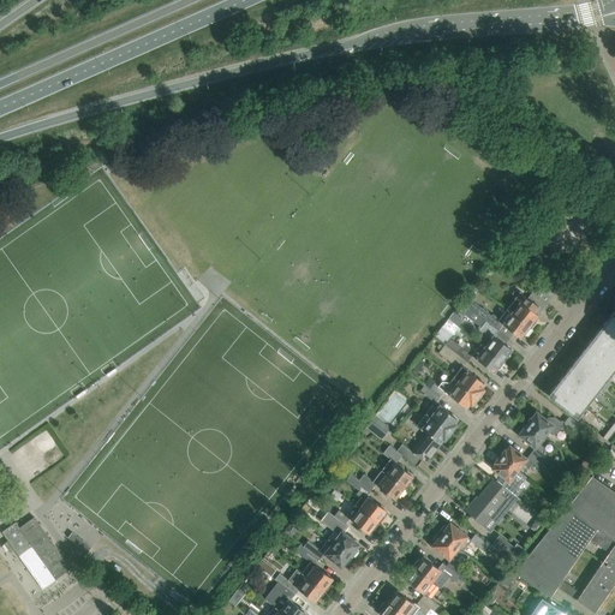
[(514,299),(507,309),(531,328),(537,321),(535,320),(547,304),(545,303),(549,298),(538,290),(530,300),(519,292),(517,291),(515,291),(514,291),(513,292),(512,293),(512,294),(512,296),(513,296),(513,297),(514,298),(514,299)]
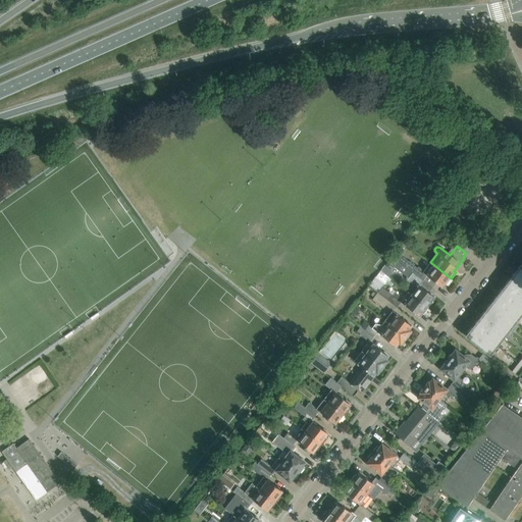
[(402,255),(398,260),(405,265),(409,260),(402,255)]
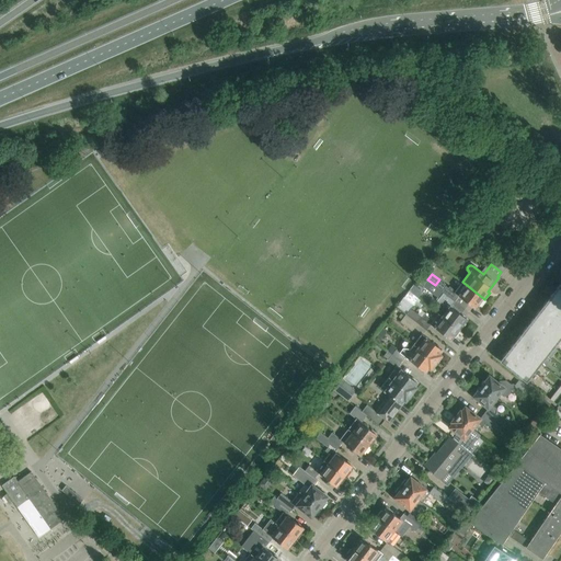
[(427,279),(423,286),(437,297),(437,296),(439,297),(437,300),(443,306),(437,313),(460,331),(466,324),(462,322),(466,319),(460,315),(450,307),(455,301),(434,286),(435,285),(427,279)]
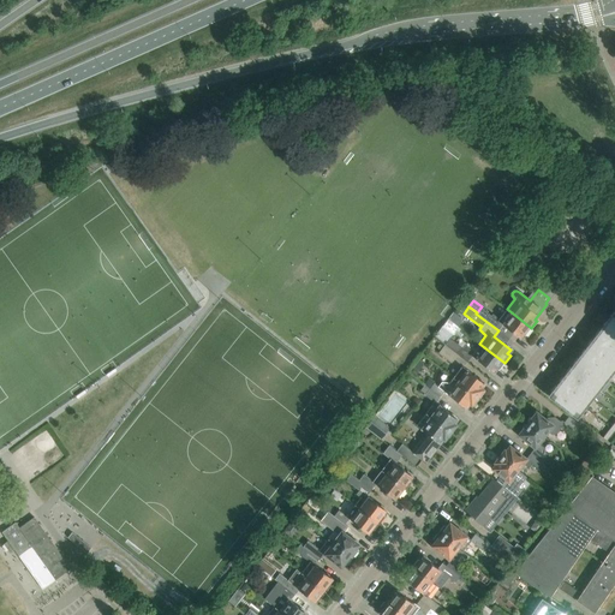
[(477,312),(476,314),(499,330),(503,326),(513,333),(520,339),(524,334),(526,336),(531,328),(507,309),(500,318),(493,314),(491,315),(489,312),(482,306),(477,312)]
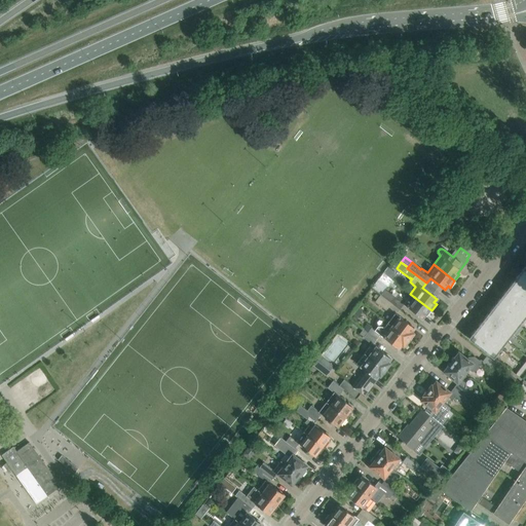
[(476,330),(470,338),(493,357),(524,381),(523,383),(518,389),(524,393),(525,395),(525,265),(525,266),(520,274),(514,282),(506,290),(500,298),(494,306),(488,314),(482,323),(476,330)]
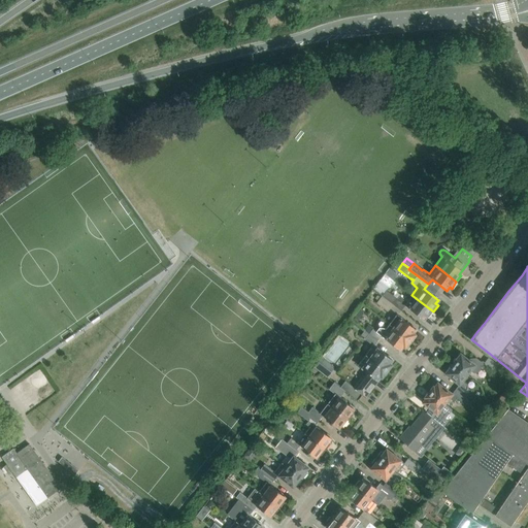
[(433,311),(411,295),(407,300),(400,295),(397,298),(387,290),(389,287),(380,279),(373,288),(376,290),(383,295),(382,295),(401,310),(405,305),(407,306),(407,307),(423,320),(426,317),(428,318),(433,311)]
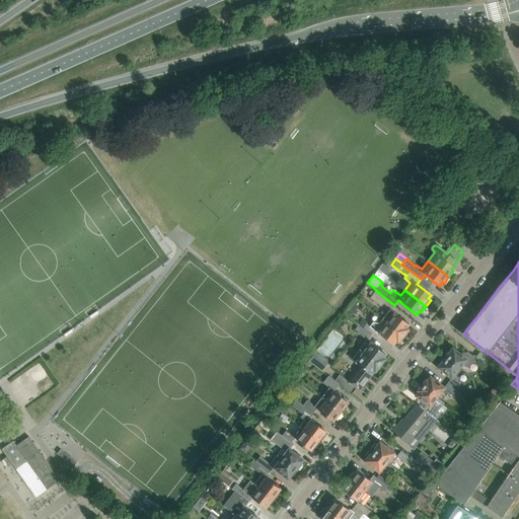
[(409,323),(391,310),(394,305),(375,290),(370,297),(381,305),(382,303),(389,309),(381,319),(402,336),(408,329),(405,327),(409,323)]
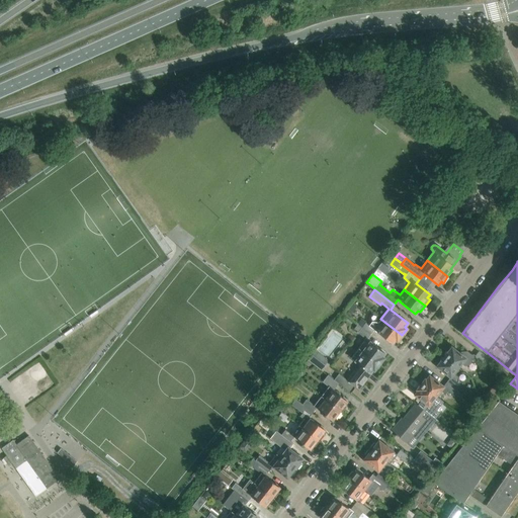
[(361,319),(357,324),(370,335),(374,330),(392,344),(395,340),(397,342),(402,335),(380,319),(378,322),(372,321),(369,325),(361,319)]
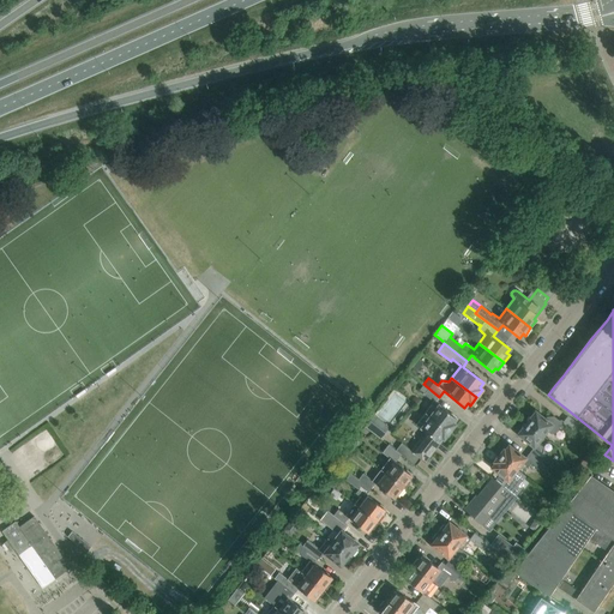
[(435,402),(439,397),(423,384),(420,389),(425,392),(425,393),(434,401),(425,413),(450,432),(455,425),(452,422),(456,419),(435,402)]
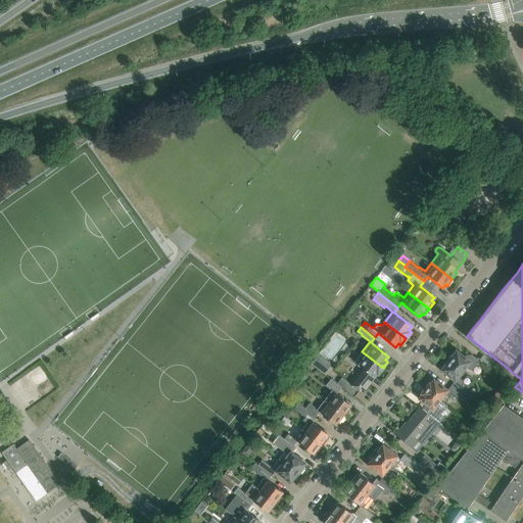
[(496,364),(483,353),(479,359),(478,358),(476,358),(471,354),(466,355),(464,357),(456,349),(452,354),(450,354),(448,357),(448,359),(448,360),(463,372),(467,367),(467,368),(468,368),(470,369),(471,369),(472,369),(474,368),(475,367),(476,366),(477,365),(477,364),(482,364),(482,363),(491,370),(496,364)]
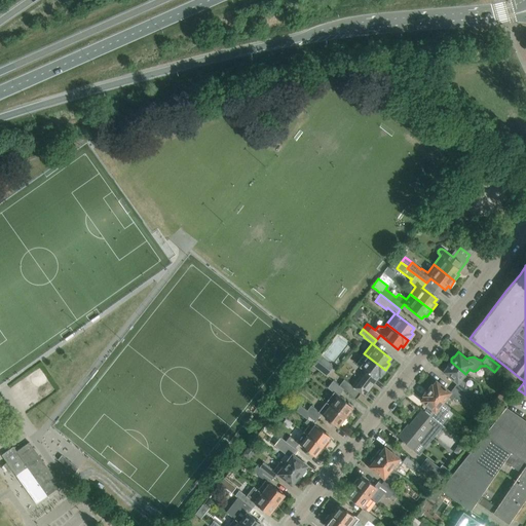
[(385,370),(364,353),(357,363),(366,370),(365,371),(361,377),(352,386),(365,396),(372,386),(377,380),(385,370)]
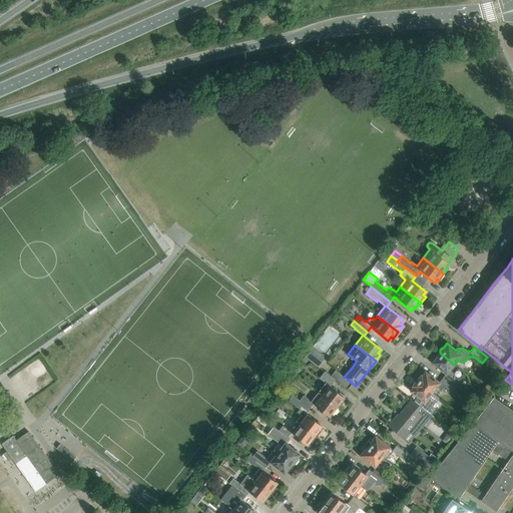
[(309,351),(305,357),(318,367),(322,362),(309,351)]
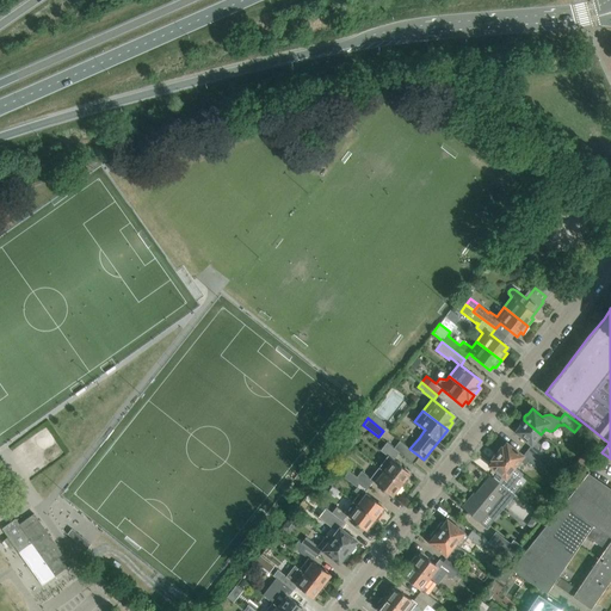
[(536,439),(541,434),(524,420),(523,421),(520,421),(519,424),(519,426),(514,432),(531,444),(528,449),(528,450),(526,450),(539,460),(544,454),(538,449),(542,444),(536,439)]
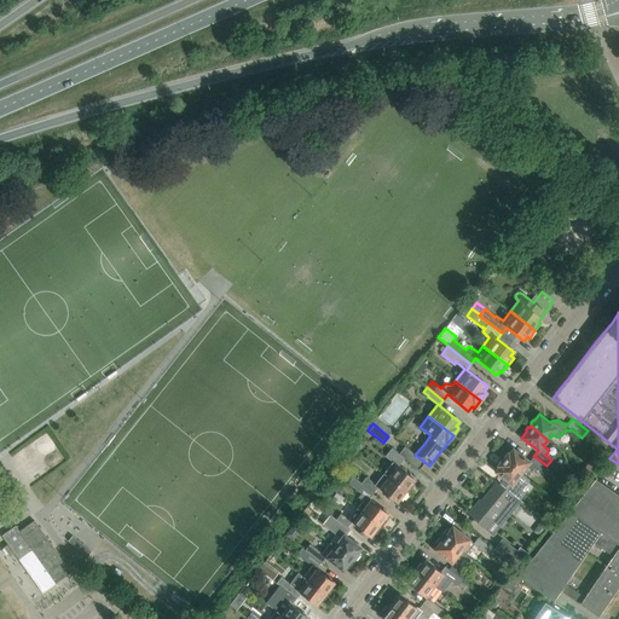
[(608,451),(597,443),(593,449),(603,458),(608,451)]
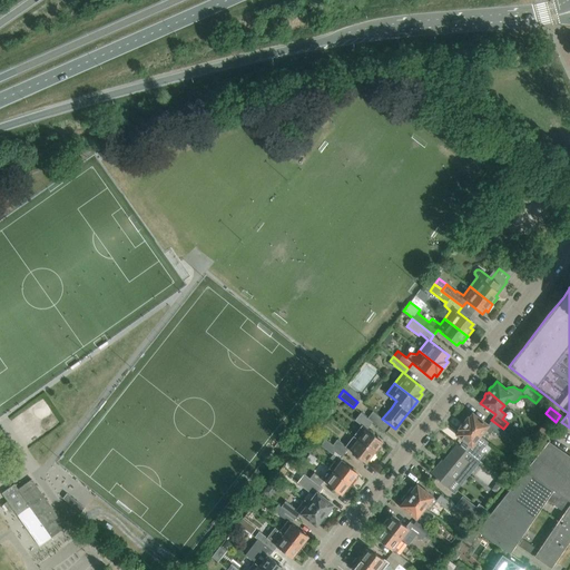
[(354,421),(361,425),(353,435),(376,453),(381,448),(380,446),(379,445),(382,441),(366,430),(372,422),(361,413),(354,421)]
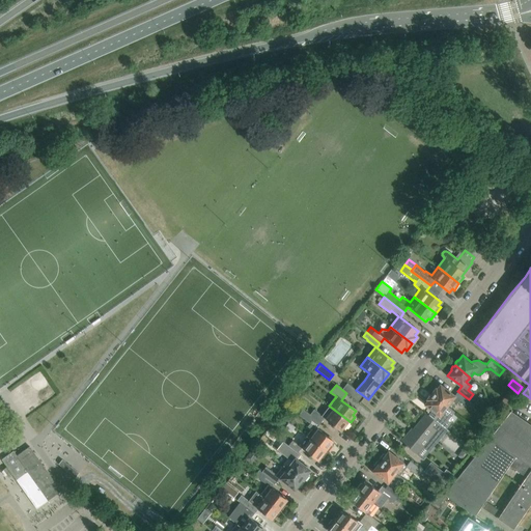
[(469,399),(457,391),(454,395),(440,385),(437,389),(436,388),(430,394),(447,407),(452,400),(457,403),(459,399),(463,402),(465,404),(472,410),(476,404),(469,399)]
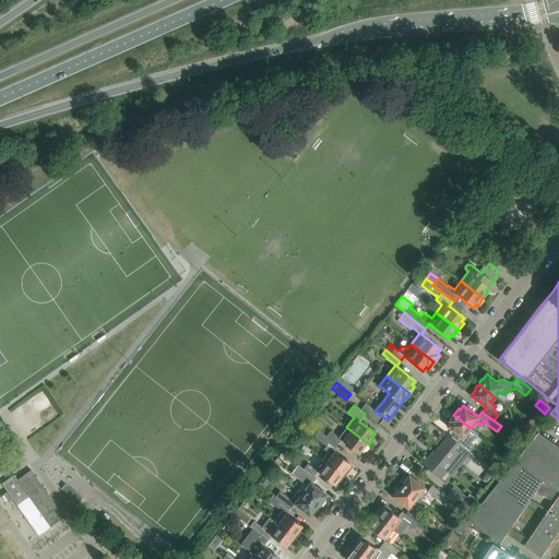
[(450,421),(447,426),(460,436),(455,441),(462,447),(463,445),(466,448),(470,451),(475,445),(472,443),(478,433),(471,428),(453,415),(449,420),(450,421)]
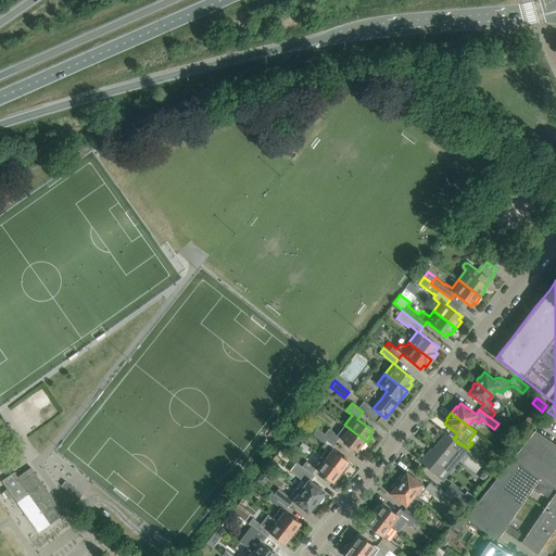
[(367,442),(344,425),(337,434),(329,428),(325,433),(336,443),(339,438),(356,451),(359,447),(361,449),(363,449),(367,442)]
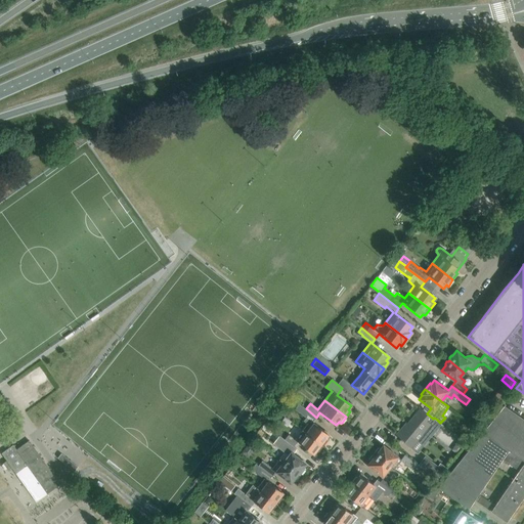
[(329,434),(313,422),(316,418),(306,408),(299,403),(295,408),(306,417),(303,421),(307,423),(302,430),(323,446),(328,440),(326,439),(325,438),(329,434)]
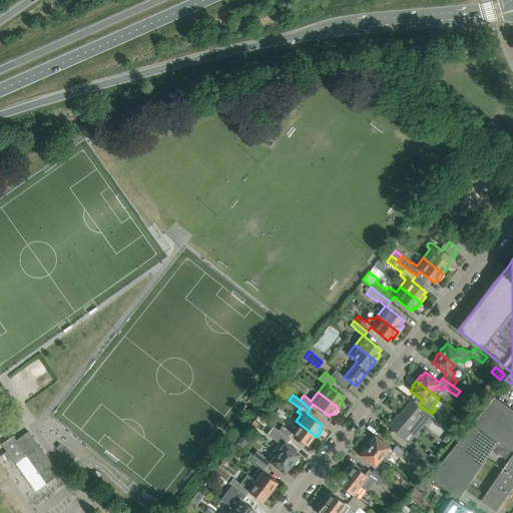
[(512,411),(493,397),(472,423),(498,441),(492,449),(498,453),(504,445),(512,451),(512,454),(503,469),(512,476),(512,411)]
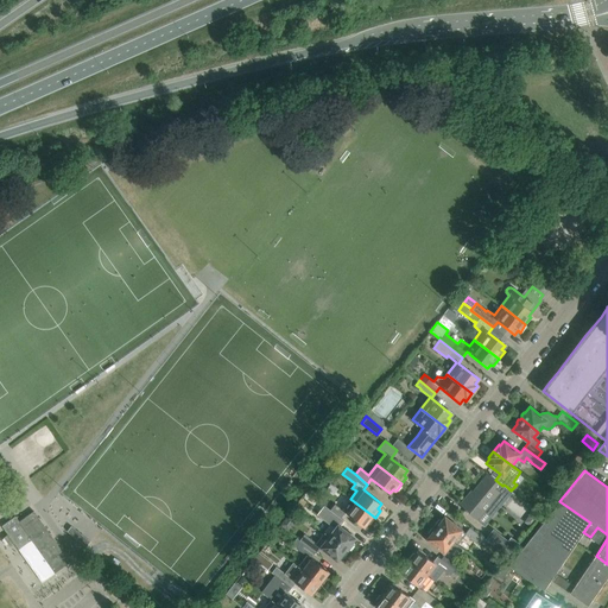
[(492,517),(512,492),(511,491),(507,487),(504,485),(502,486),(495,480),(486,472),(485,473),(487,474),(467,498),(466,496),(460,504),(461,505),(460,506),(464,510),(463,511),(467,513),(467,512),(476,520),(483,511),(492,517)]
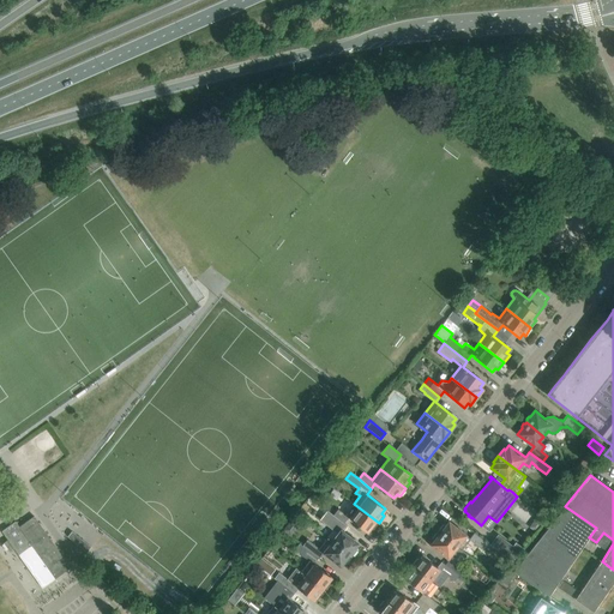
[(379,523),(354,504),(345,513),(338,509),(333,515),(344,523),(349,517),(367,531),(371,528),(372,529),(373,529),(379,523)]
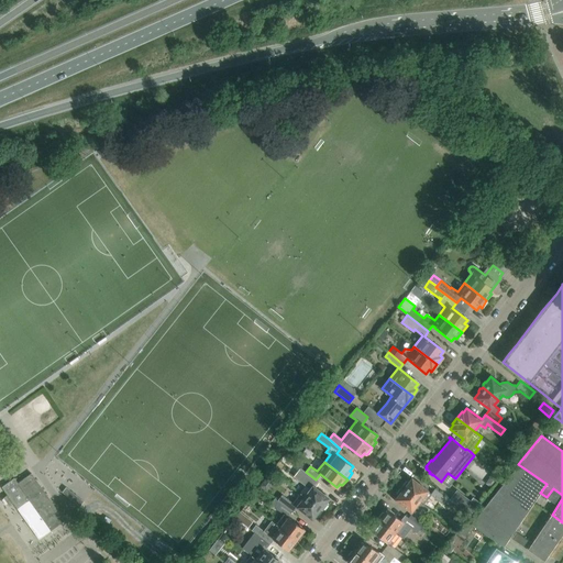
[(503,547),(540,493),(547,484),(518,464),(470,525),(503,547)]
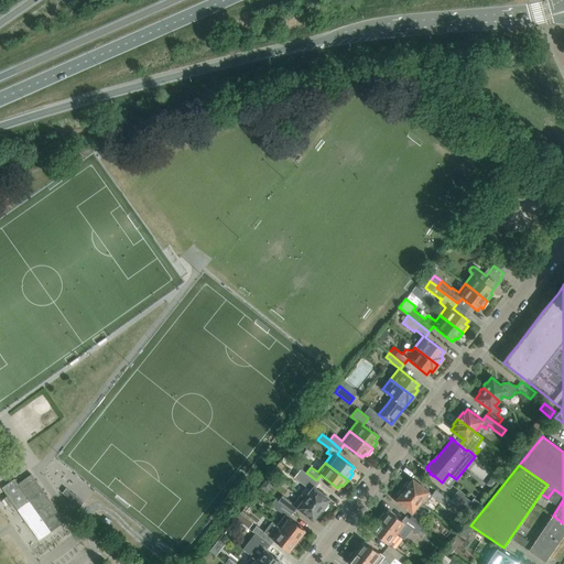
[(328,499),(312,486),(316,480),(306,473),(302,478),(308,483),(301,494),(323,511),(327,506),(327,503),(326,502),(328,499)]
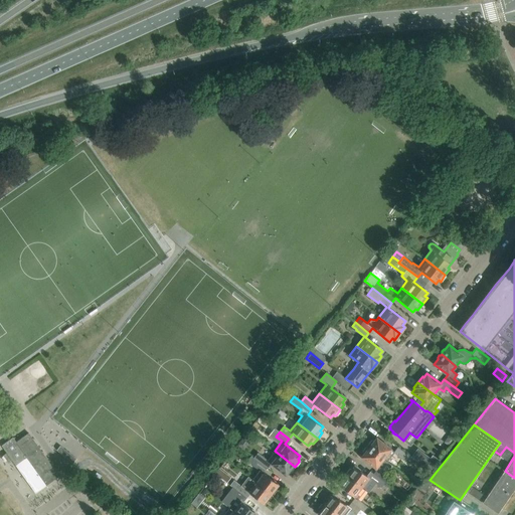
[(16,442),(13,438),(2,446),(15,465),(24,477),(35,493),(59,476),(53,467),(52,468),(31,437),(28,433),(16,442)]
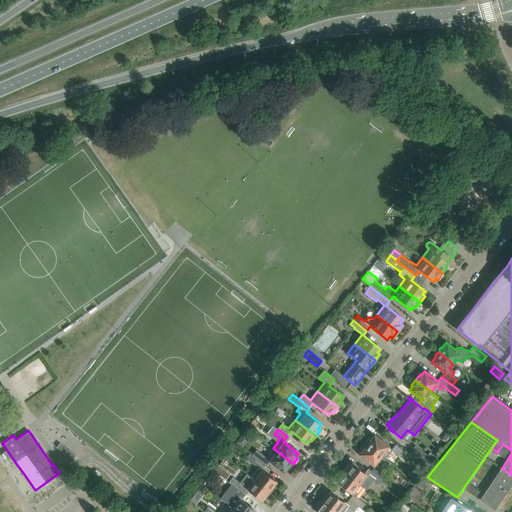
[(392,449),(374,435),(372,439),(370,438),(369,438),(365,443),(385,459),(392,450),(401,457),(403,455),(408,459),(411,456),(408,454),(405,451),(404,452),(395,445),(392,449)]
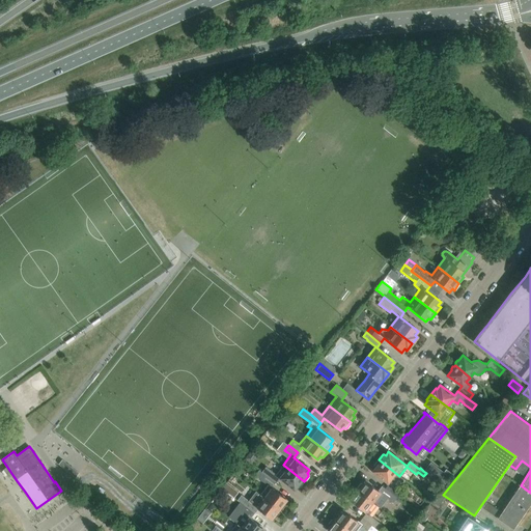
[(375,468),(372,471),(389,484),(385,488),(394,496),(394,495),(401,500),(406,495),(397,488),(404,480),(399,476),(379,459),(373,466),(374,467),(375,468)]
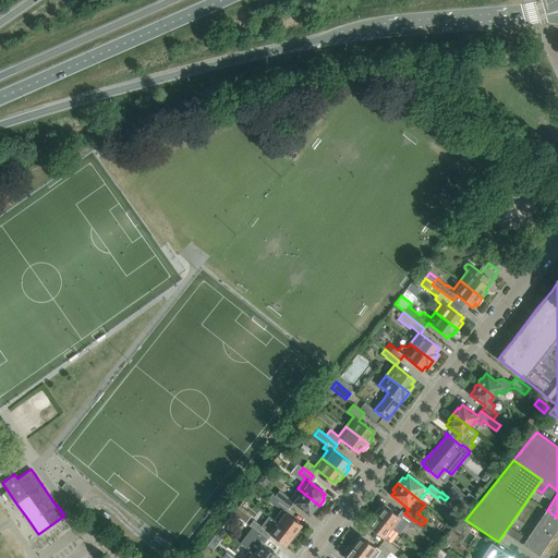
[(452,485),(445,495),(448,497),(465,510),(475,498),(469,493),(466,496),(452,485)]
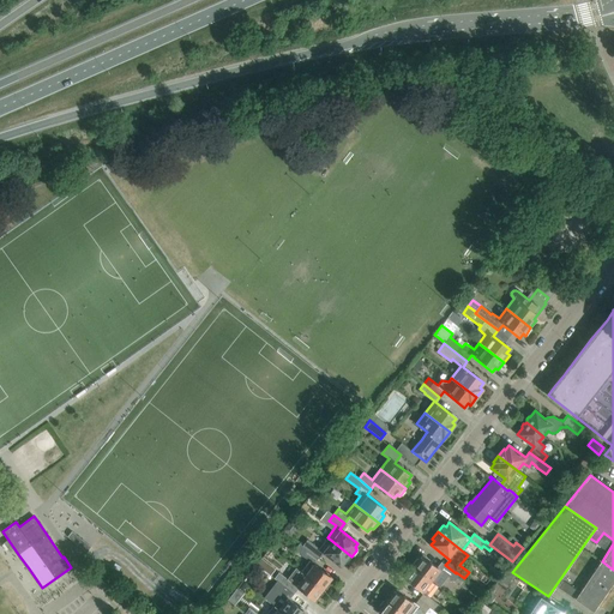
[(351,557),(327,537),(319,547),(309,541),(305,547),(315,555),(315,554),(319,551),(341,566),(344,561),(345,564),(347,563),(351,557)]
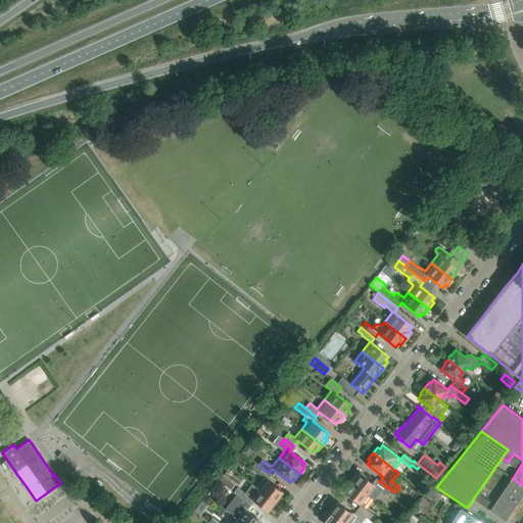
[(282,491),(267,479),(271,474),(269,472),(269,473),(259,466),(255,462),(251,468),(264,477),(256,487),(277,504),(281,497),(281,496),(280,495),(282,491)]
